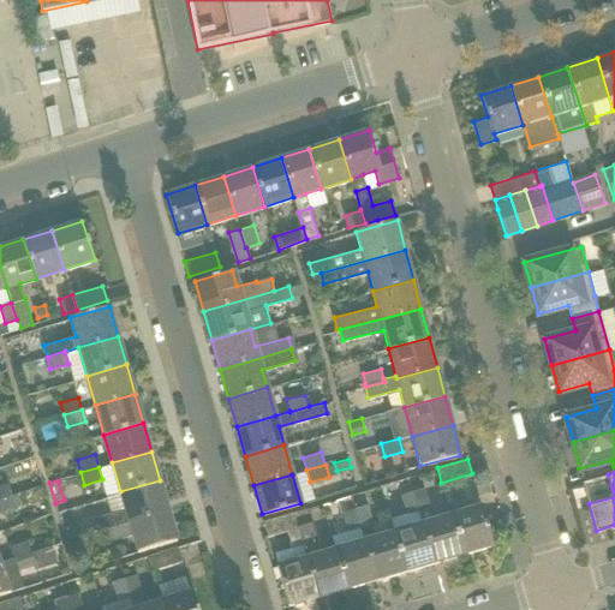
[(97,531),(168,510),(160,480),(120,491),(125,508),(94,518),(95,521),(97,531)]
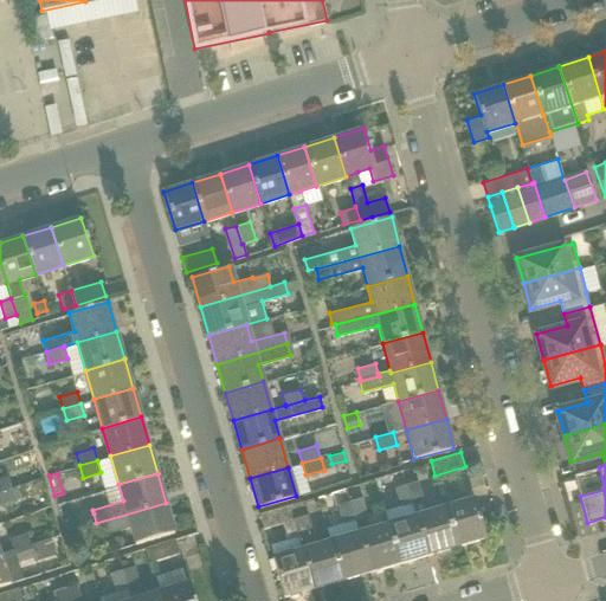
[(0,478),(0,490),(12,486),(8,476),(0,478)]
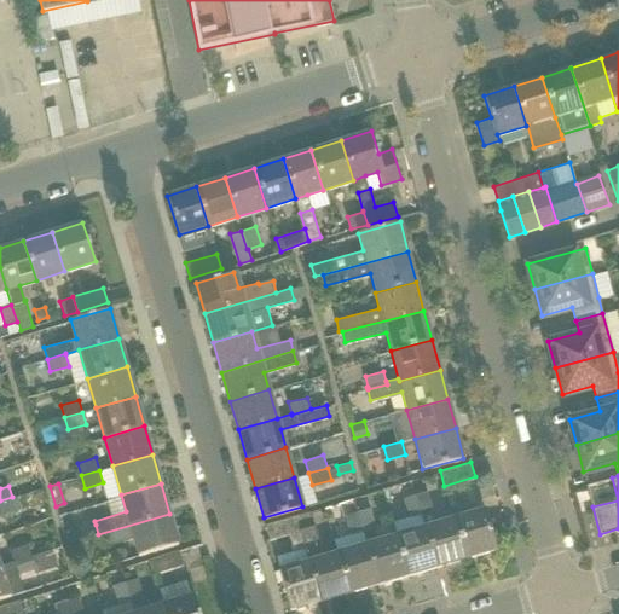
[(437,566),(466,557),(453,517),(437,522),(428,490),(416,493),(421,513),(424,526),(426,526),(437,566)]
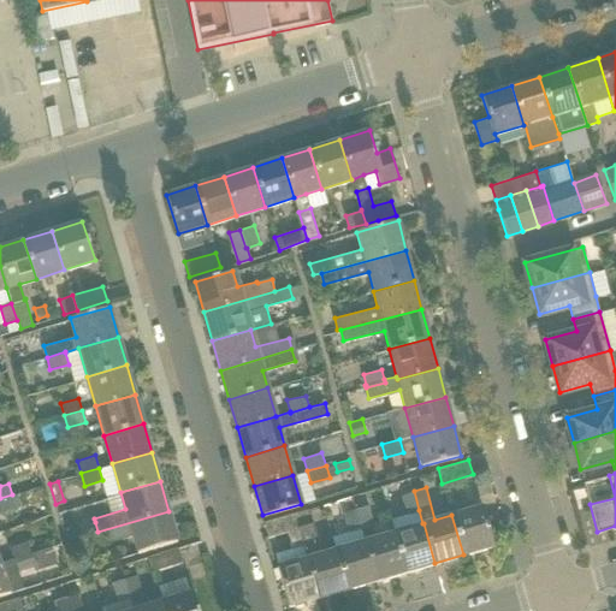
[(419,510),(414,491),(402,494),(407,514),(419,510)]
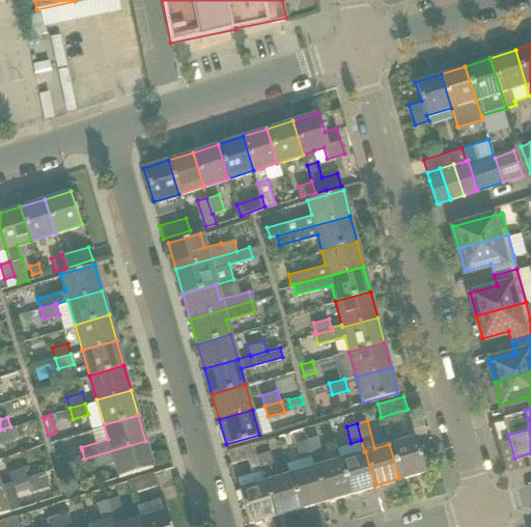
[(0,442),(15,438),(10,426),(0,430),(0,442)]
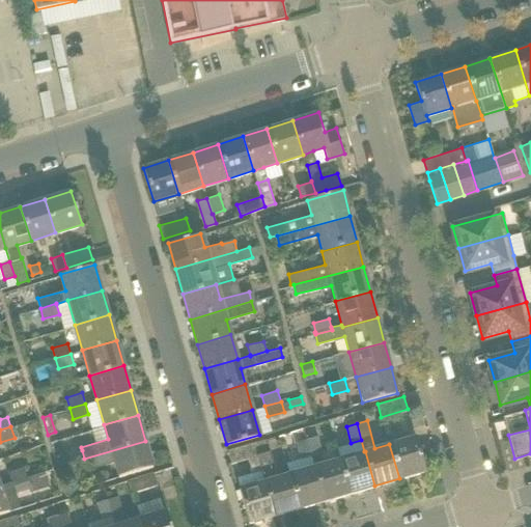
[(306,439),(311,454),(323,451),(317,435),(306,439)]
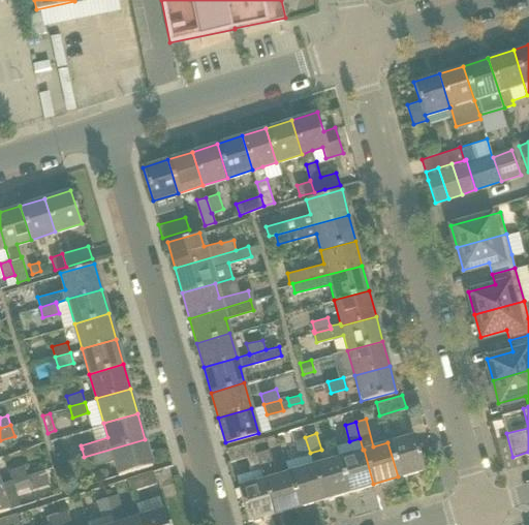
[(424,468),(413,435),(387,442),(398,476),(424,468)]
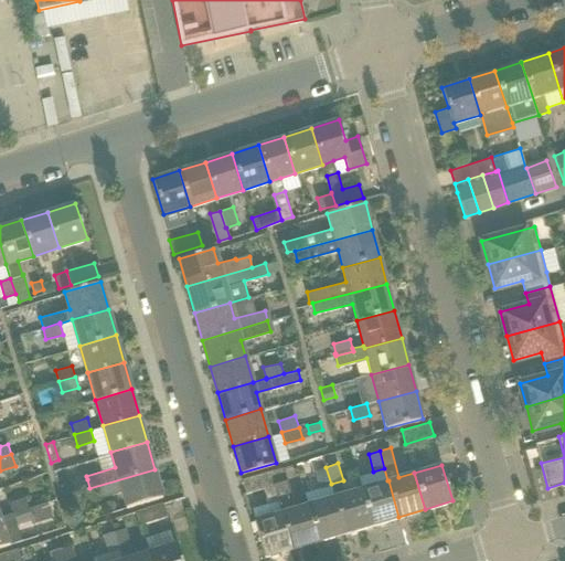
[(292,548),(319,540),(308,504),(295,507),(283,466),(269,470),(278,500),(292,548)]
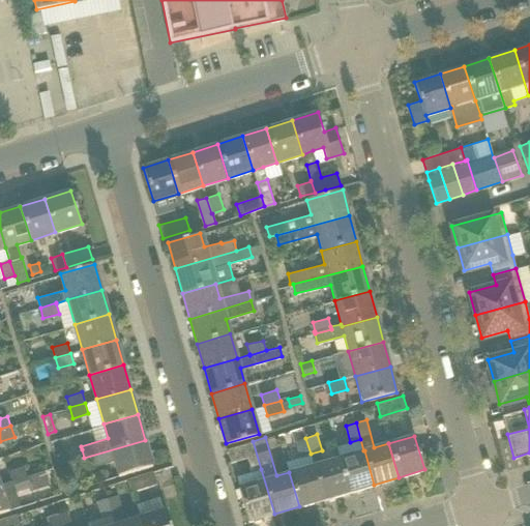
[(311,454),(305,438),(295,441),(300,457),(311,454)]
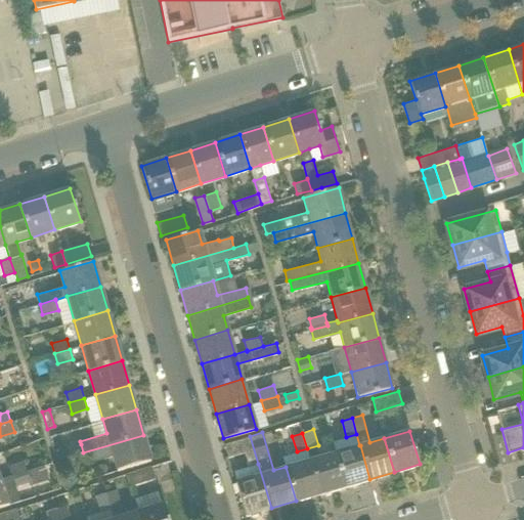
[(86,463),(113,455),(118,470),(150,460),(143,435),(83,452),(86,463)]
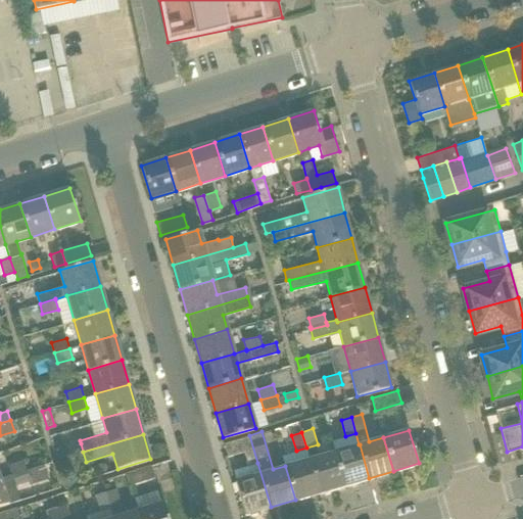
[(249,435),(224,442),(228,456),(243,451),(247,466),(257,463),(249,435)]
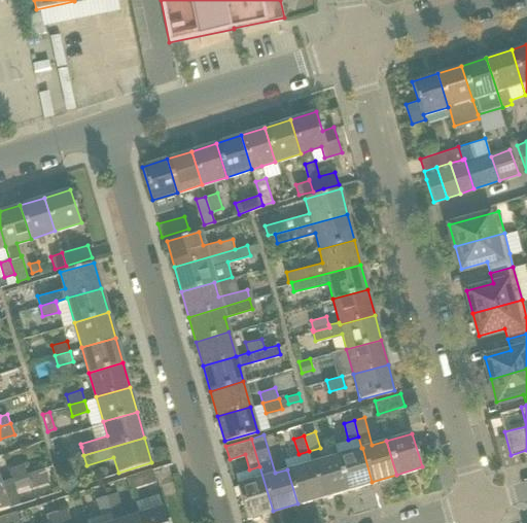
[(415,442),(419,455),(427,453),(424,440),(415,442)]
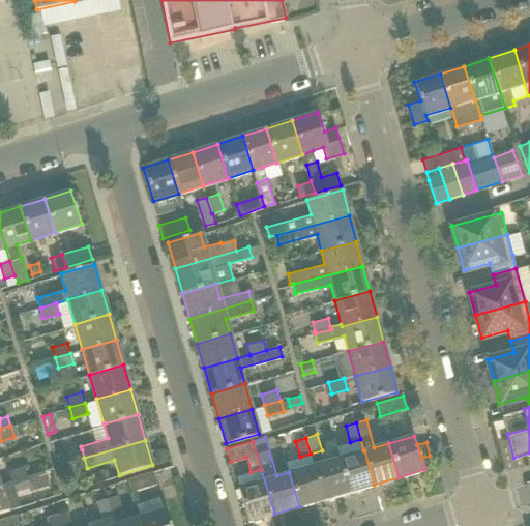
[(339,458),(349,492),(374,485),(364,450),(363,450),(339,458)]
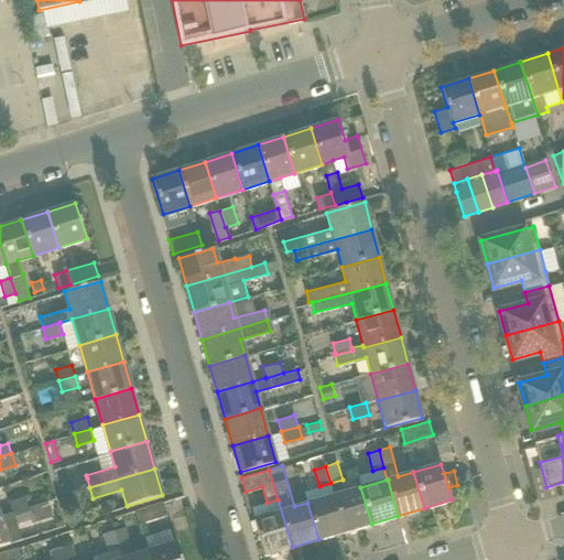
[(345,531),(334,495),(331,483),(320,486),(304,491),(307,503),(318,539),(345,531)]
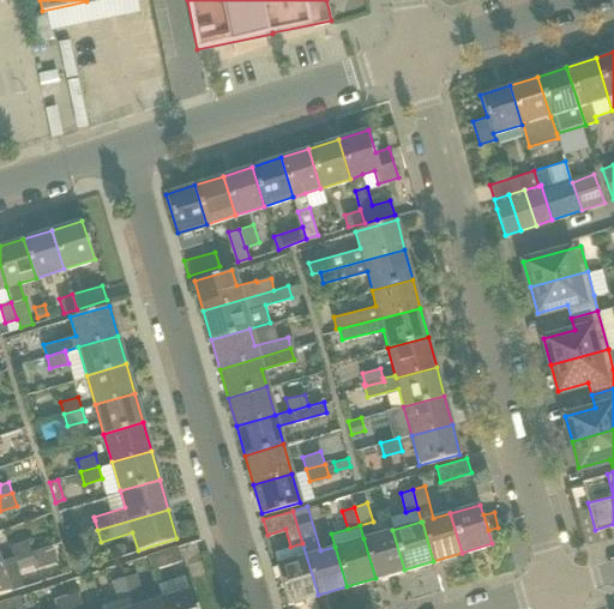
[(375,578),(404,570),(392,530),(363,538),(375,578)]
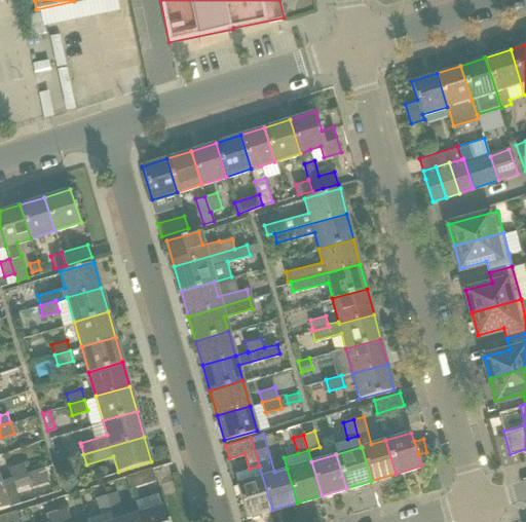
[(28,472),(27,472),(24,461),(8,468),(11,476),(11,477),(28,472)]
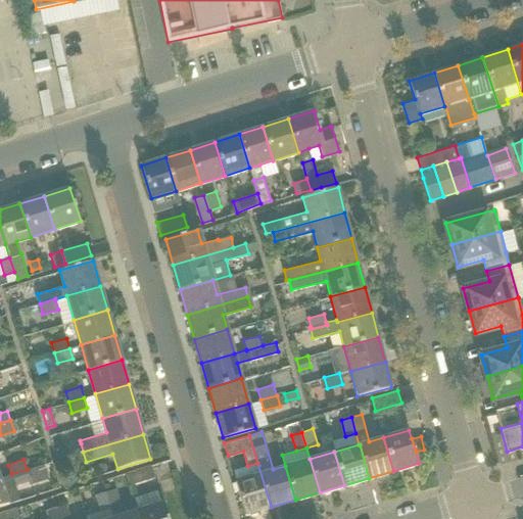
[(0,505),(7,503),(3,489),(30,480),(31,483),(49,478),(48,473),(44,463),(27,469),(28,469),(11,474),(11,473),(0,476),(0,505)]
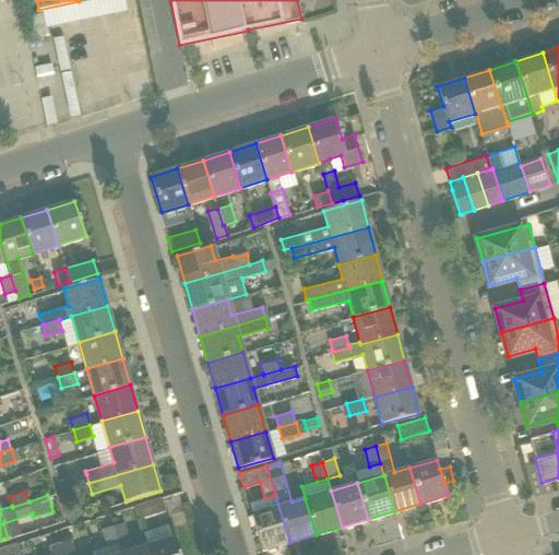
[(248,503),(254,523),(262,550),(289,542),(275,495),(264,498),(248,503)]
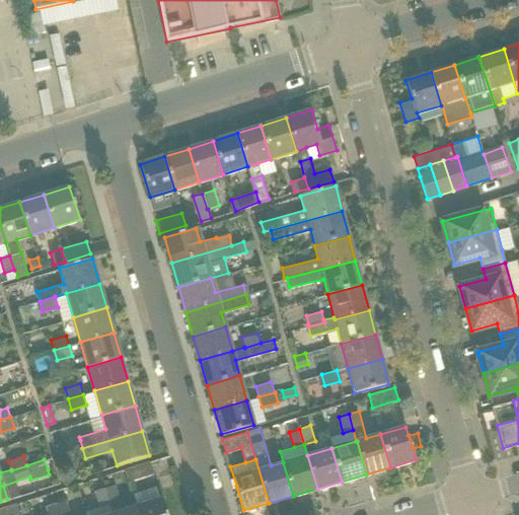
[(129,481),(154,472),(150,460),(125,467),(129,481)]
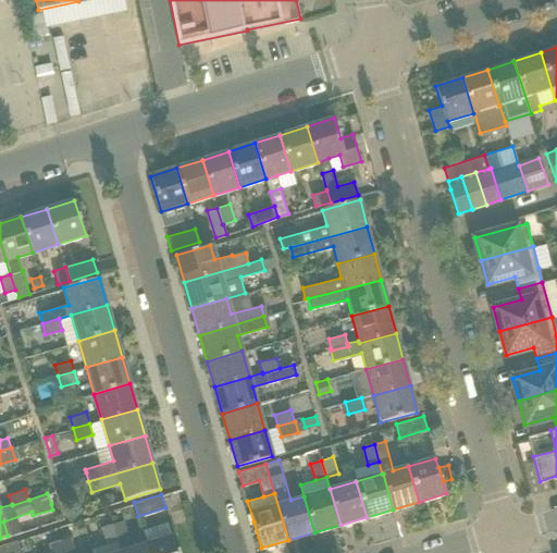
[(112,524),(118,540),(128,536),(124,520),(112,524)]
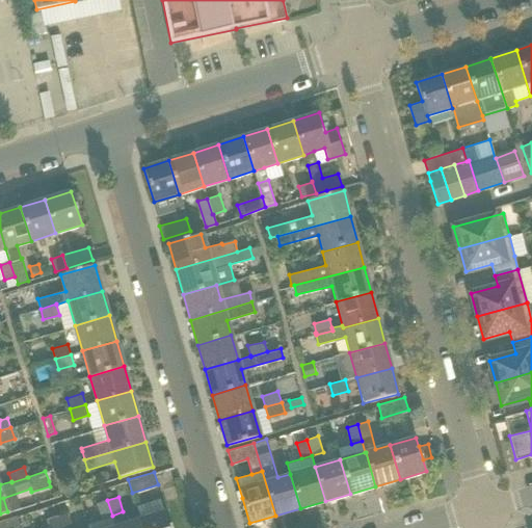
[(112,516),(107,500),(98,503),(102,519),(112,516)]
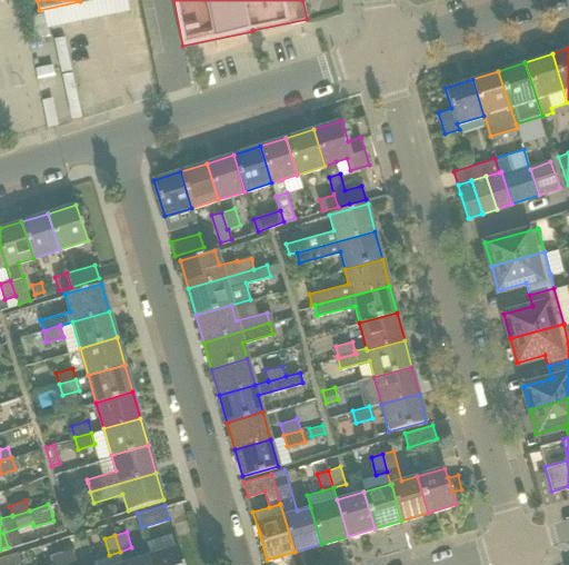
[(182,564),(178,547),(176,547),(150,555),(153,564),(182,564)]
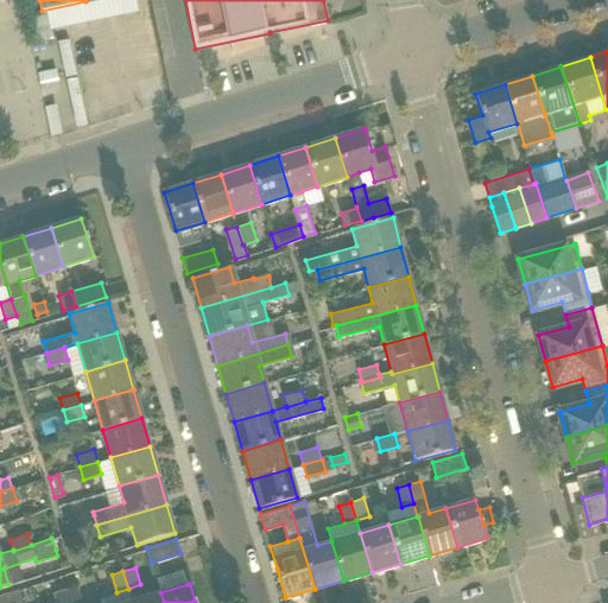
[(65,589),(69,602),(82,602),(83,602),(77,585),(65,589)]
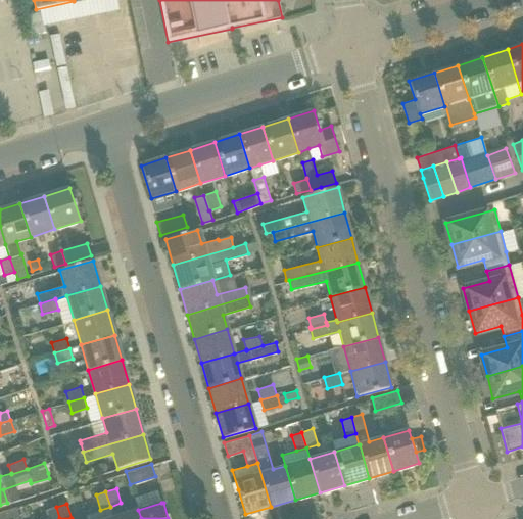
[(4,510),(6,518),(18,518),(19,518),(15,507),(4,510)]
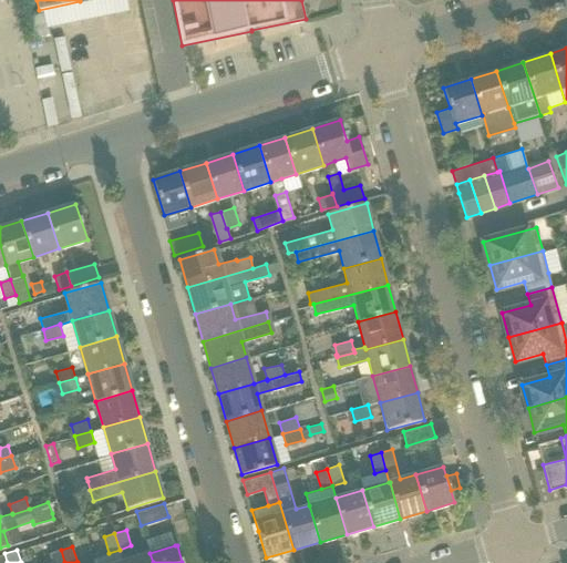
[(52,562),(64,562),(61,550),(50,553),(52,562)]
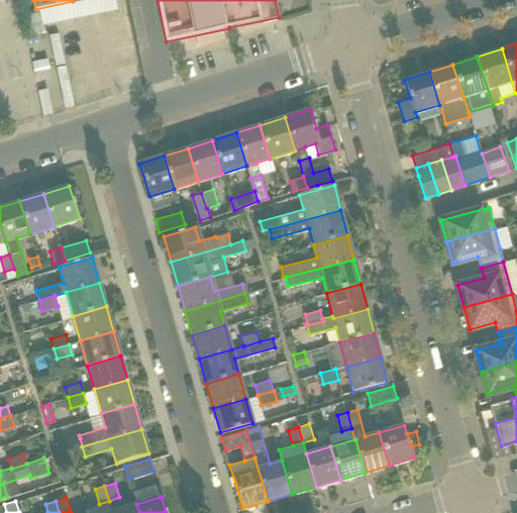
[(112,512),(139,512),(136,504),(112,512)]
